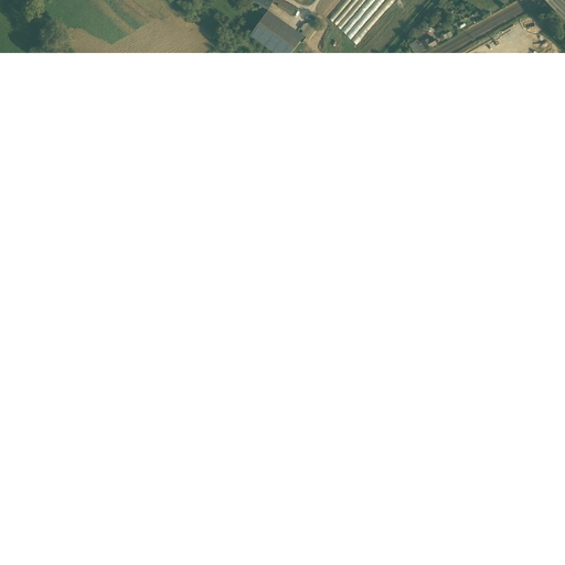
[(254,0),(254,2),(260,6),(264,8),(269,10),(273,4),(274,0),(254,0)]
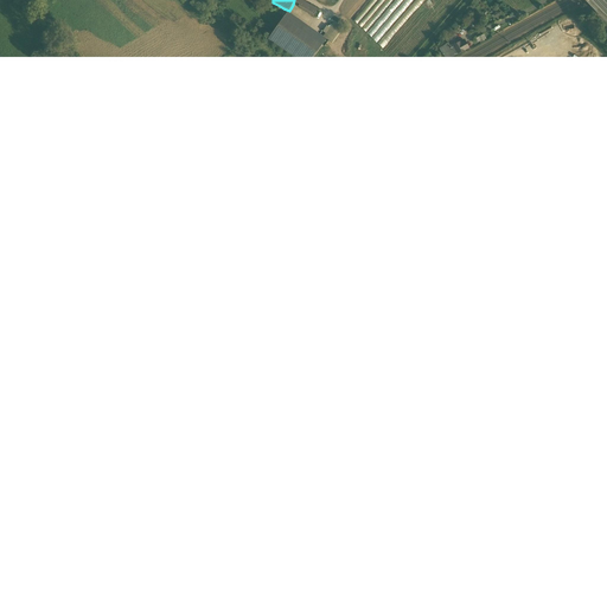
[(294,0),(293,5),(313,17),(318,10),(300,0),(294,0)]
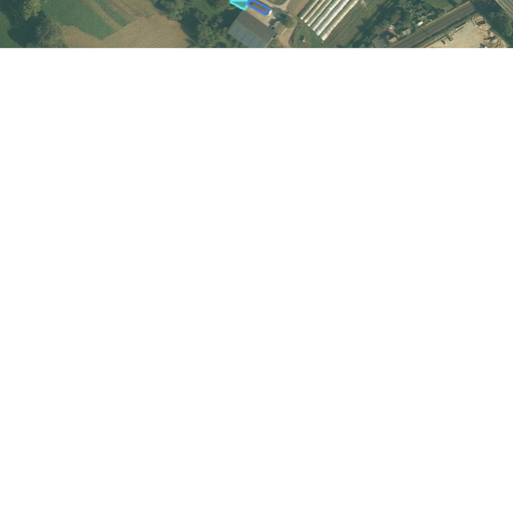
[(335,0),(312,28),(315,31),(315,32),(319,36),(349,0),(335,0)]
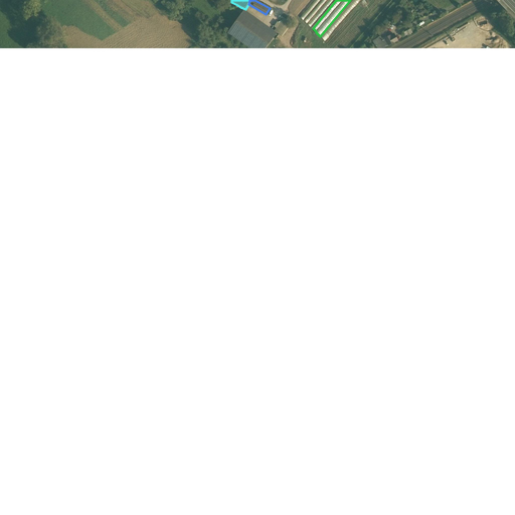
[(240,15),(274,38),(278,33),(244,10),(240,15)]
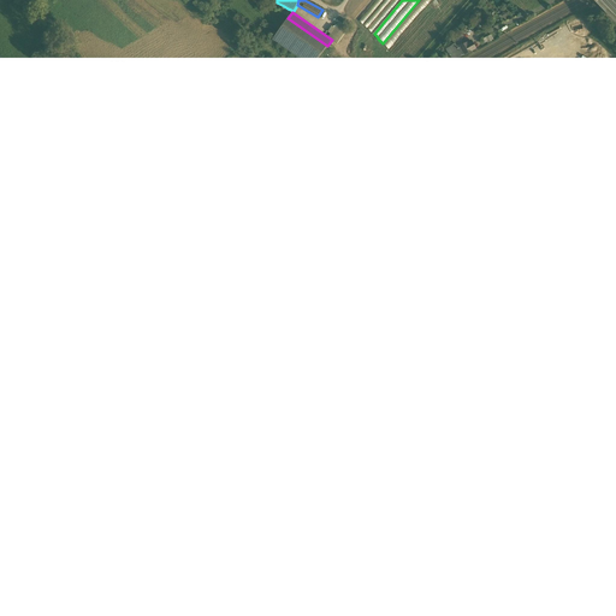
[(273,40),(312,67),(327,46),(288,18),(277,34),(273,40)]
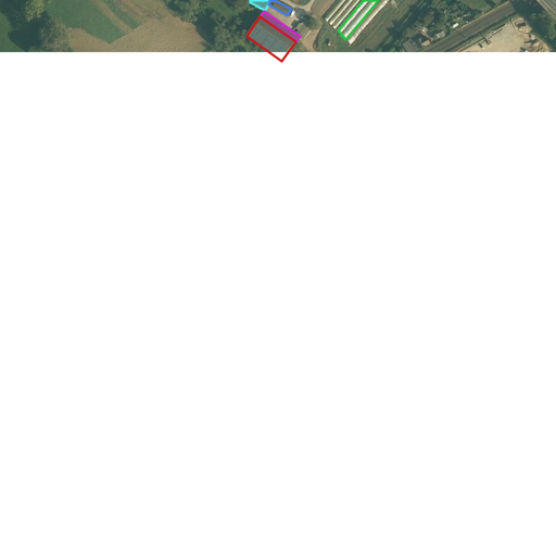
[(297,34),(305,40),(315,26),(306,20),(303,26),(299,32),(297,34)]
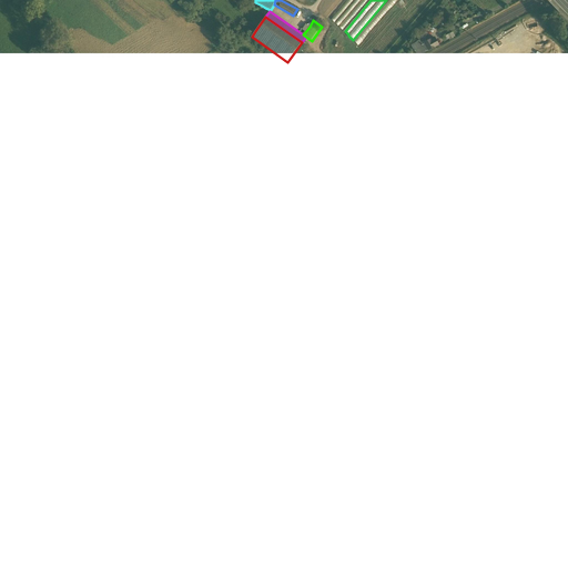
[(426,51),(438,44),(435,38),(423,44),(426,51)]
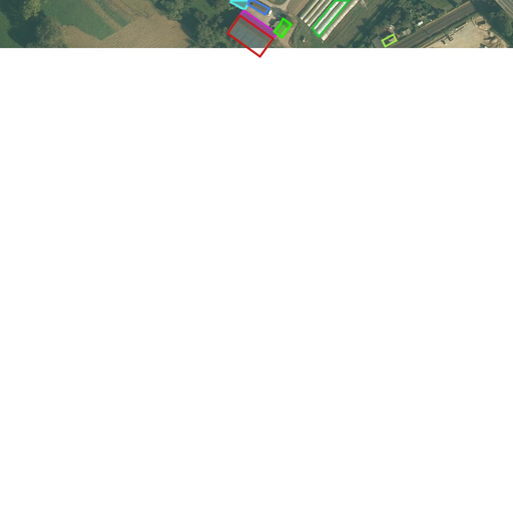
[(378,50),(385,46),(382,40),(379,36),(372,41),(374,45),(374,44),(378,50)]
